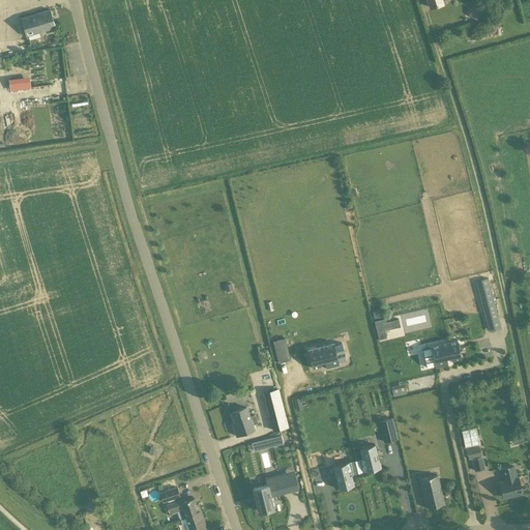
[(26,35),(55,27),(50,9),(21,18),(26,35)]
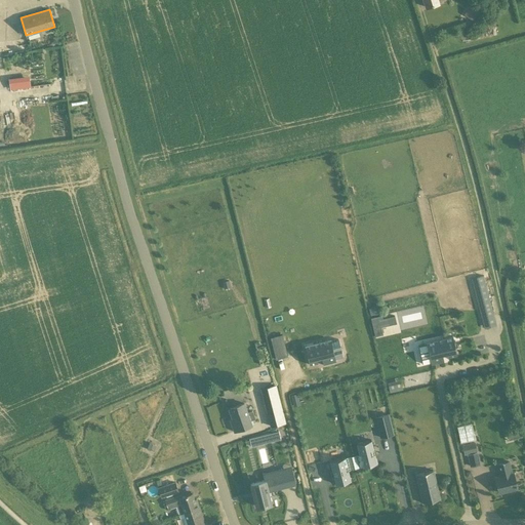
[(467,16),(473,21),(478,13),(472,9),(467,16)]
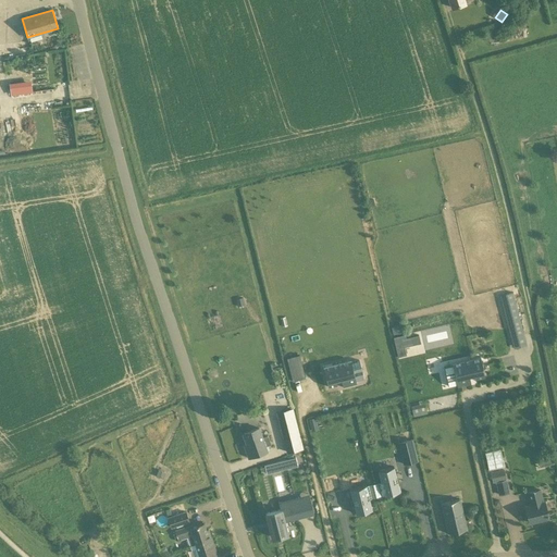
[(27,84),(13,85),(13,93),(27,93),(27,84)]
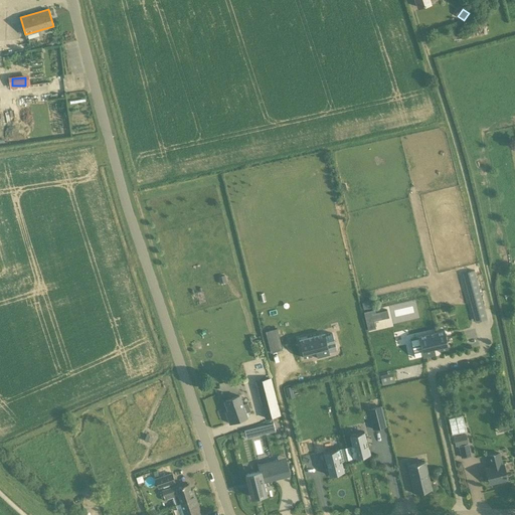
[(467,273),(476,306),(471,307),(473,313),(484,310),(474,271),(467,273)]
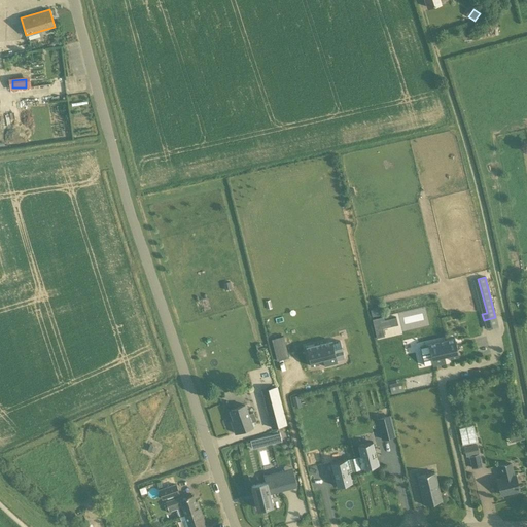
[(383,316),(380,317),(372,319),(376,338),(384,336),(382,328),(397,324),(395,316),(384,319),(383,316)]
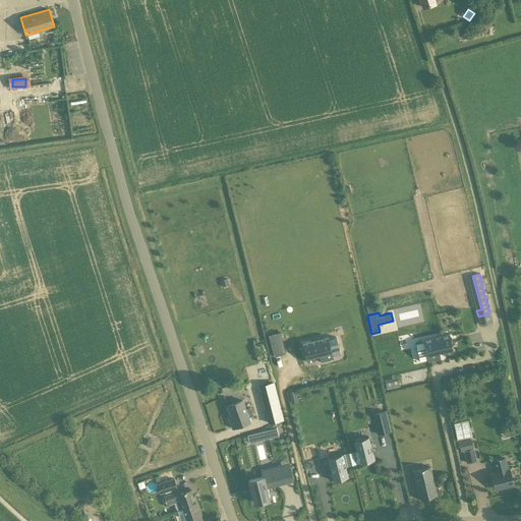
[(414,345),(419,363),(426,361),(427,363),(440,360),(439,353),(443,352),(444,355),(453,353),(449,334),(440,337),(440,339),(414,345)]
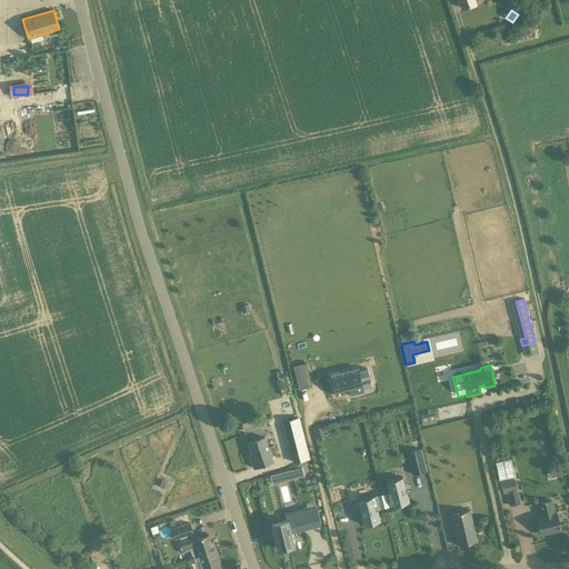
[(338,372),(329,375),(335,395),(343,392),(342,389),(348,388),(350,396),(363,392),(362,389),(371,387),(367,368),(339,375),(338,372)]
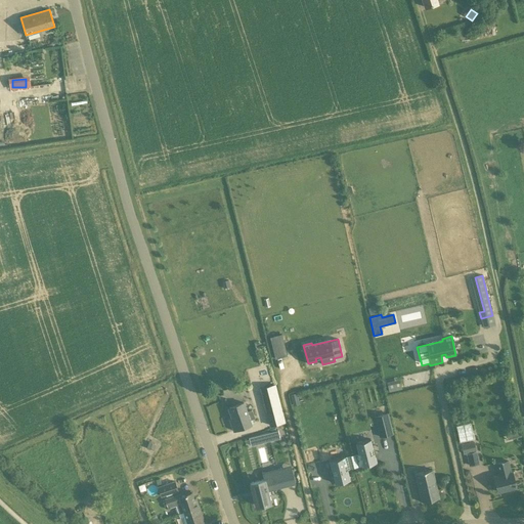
[(386,382),(389,391),(402,388),(400,378),(386,382)]
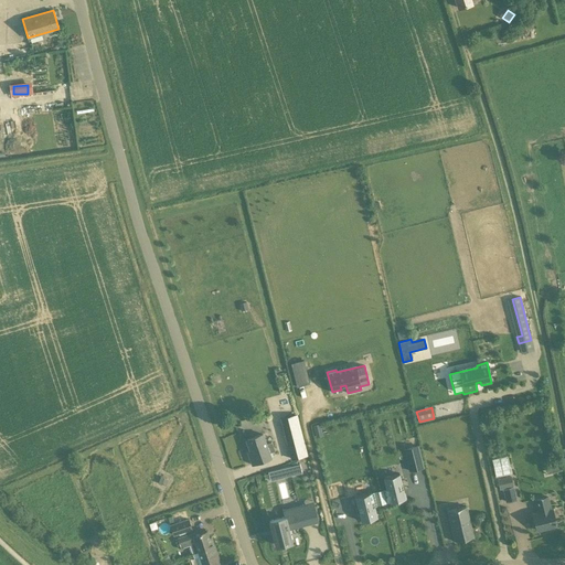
[(279,417),(286,441),(302,437),(296,413),(279,417)]
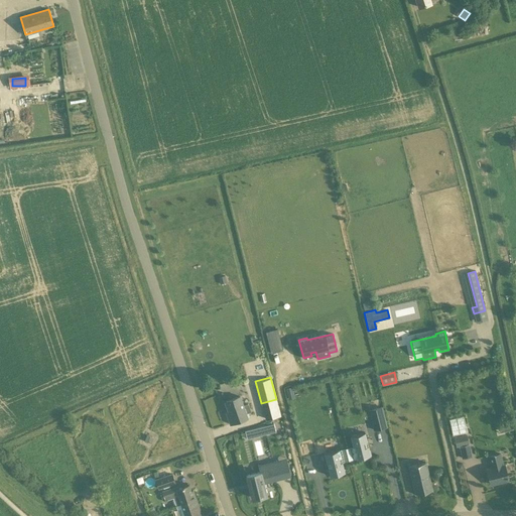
[(292,387),(286,389),(288,398),(294,397),(292,387)]
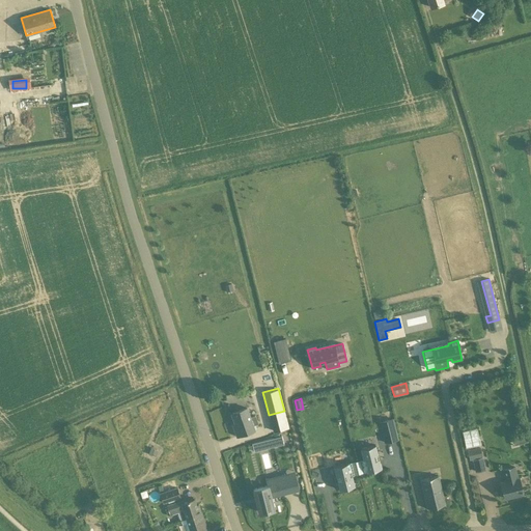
[(236,436),(255,429),(247,407),(231,413),(235,427),(233,427),(236,436)]
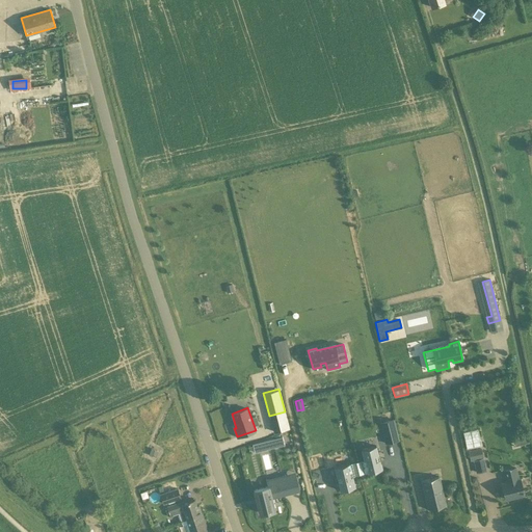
[(394,420),(380,423),(386,443),(398,440),(394,420)]
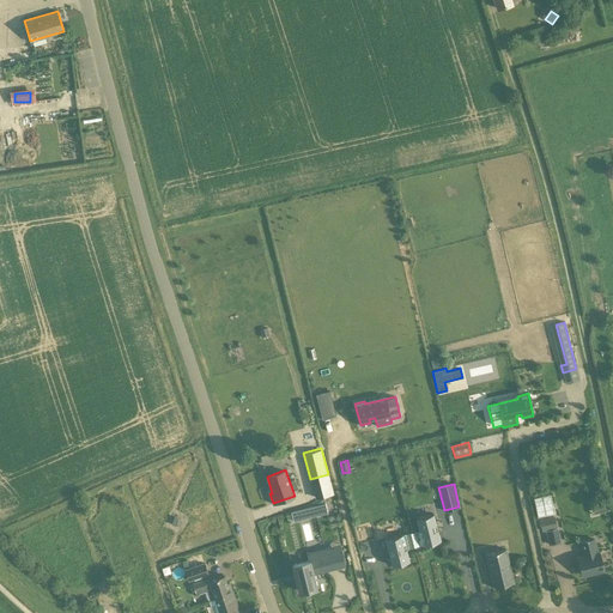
[(538,517),(556,513),(551,493),(533,497),(538,517)]
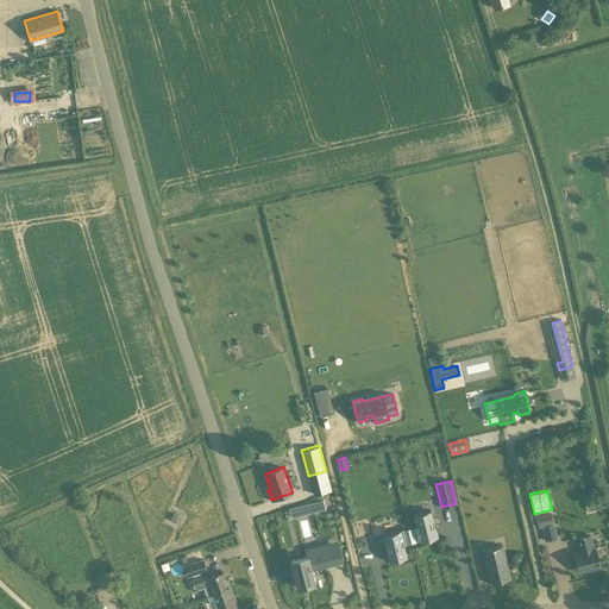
[(309,504),(312,513),(325,509),(324,501),(309,504)]
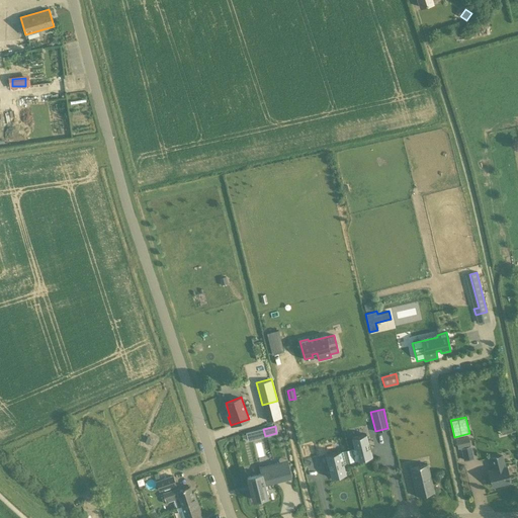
[(457,440),(458,448),(471,446),(469,437),(457,440)]
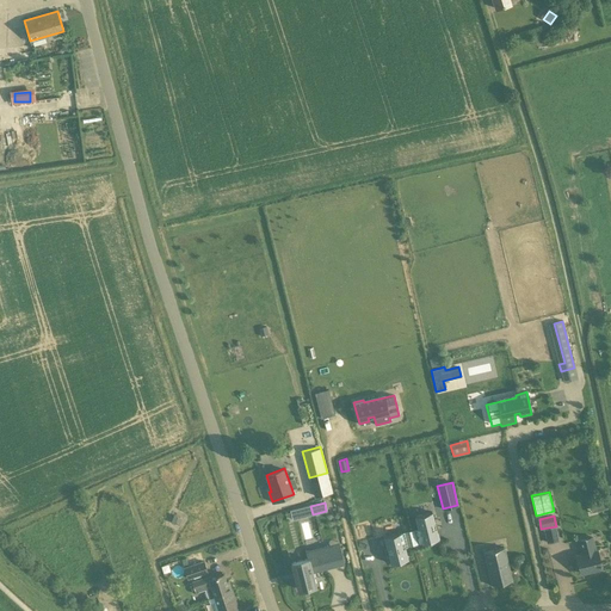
[(411,536),(414,551),(440,545),(434,518),(417,523),(420,534),(411,536)]
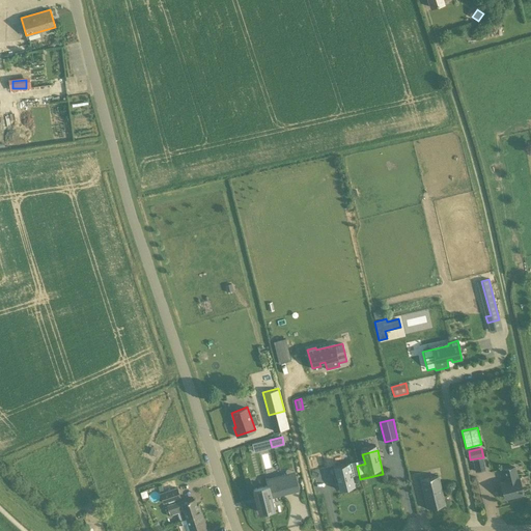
[(355,480),(360,479),(357,466),(336,471),(341,494),(357,491),(355,480)]
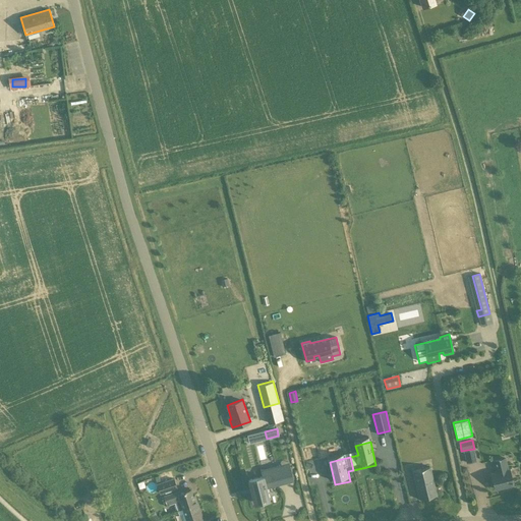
[(495,488),(513,484),(510,469),(509,470),(506,458),(494,461),(496,472),(491,473),(495,488)]
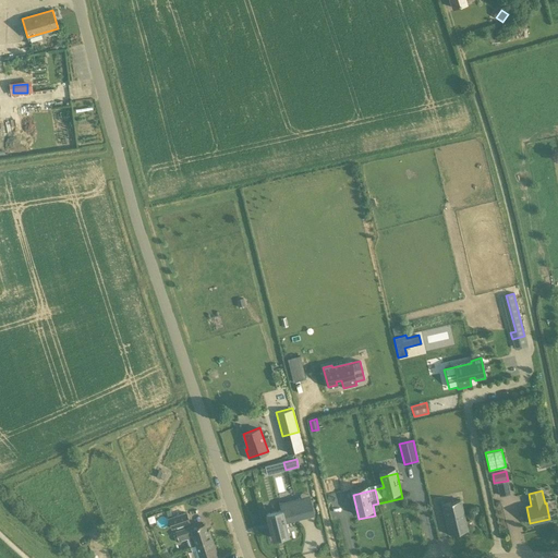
[(449,534),(468,530),(460,498),(441,502),(449,534)]
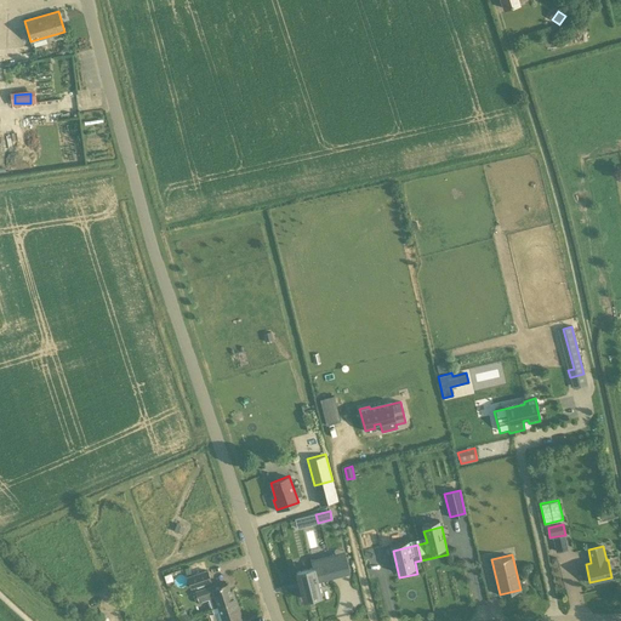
[(297,571),(303,599),(319,594),(315,579),(337,574),(334,557),(312,562),(313,568),(297,571)]
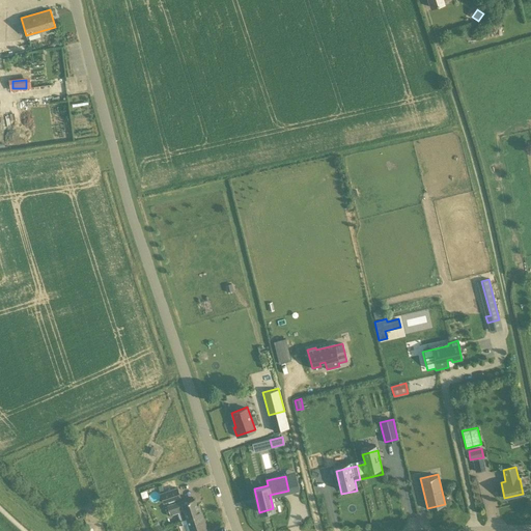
[(163,503),(180,498),(177,487),(160,493),(163,503)]
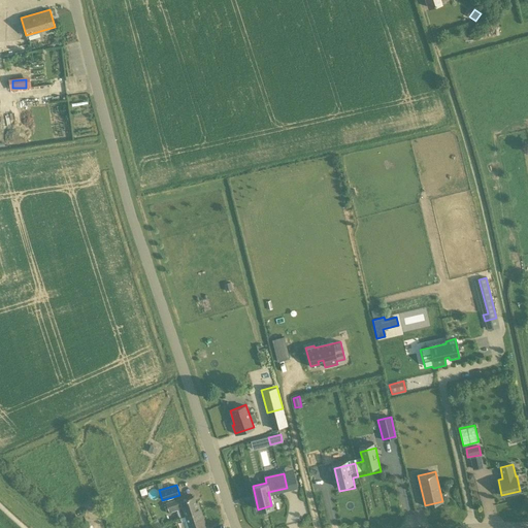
[(169,513),(177,509),(179,517),(200,510),(197,501),(195,502),(193,496),(180,500),(180,498),(166,503),(169,513)]
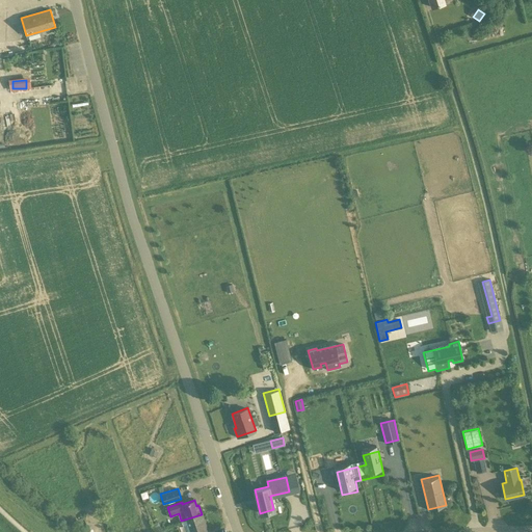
[(181,522),(187,520),(191,531),(200,531),(207,530),(202,514),(181,521),(181,522)]
